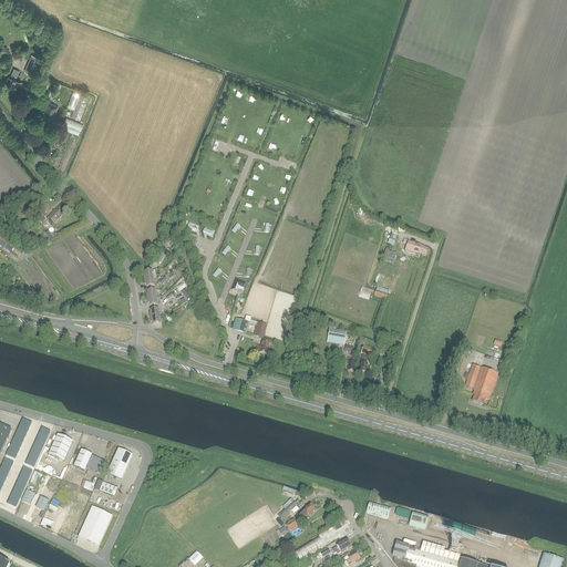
[(22,71),(29,73),(28,76),(34,79),(43,59),(30,53),(22,71)]
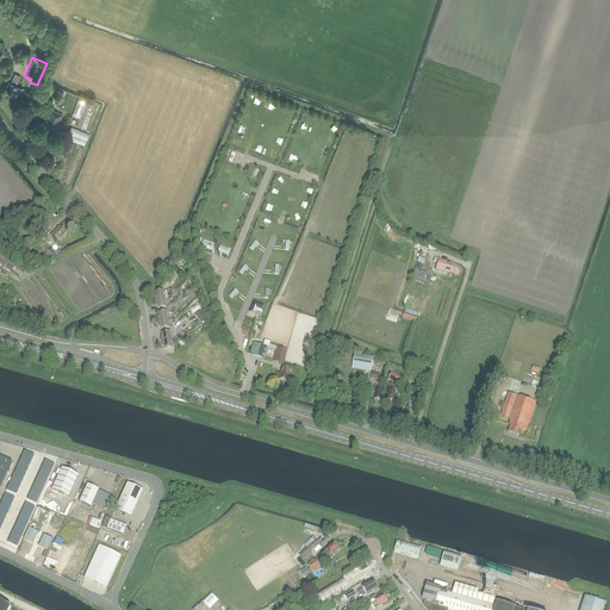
[(5,92),(12,94),(12,95),(13,97),(14,95),(19,98),(23,89),(14,86),(16,83),(18,83),(22,75),(16,73),(11,83),(10,83),(5,92)]
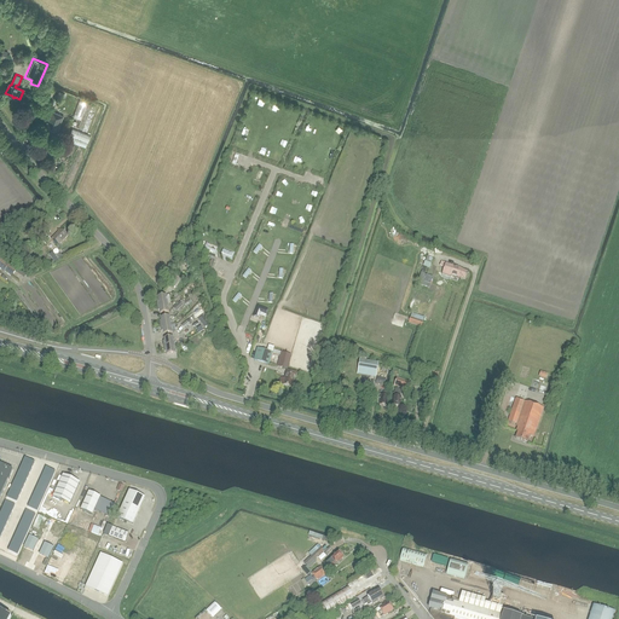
[(87,133),(97,108),(80,100),(74,117),(81,121),(77,129),(87,133)]
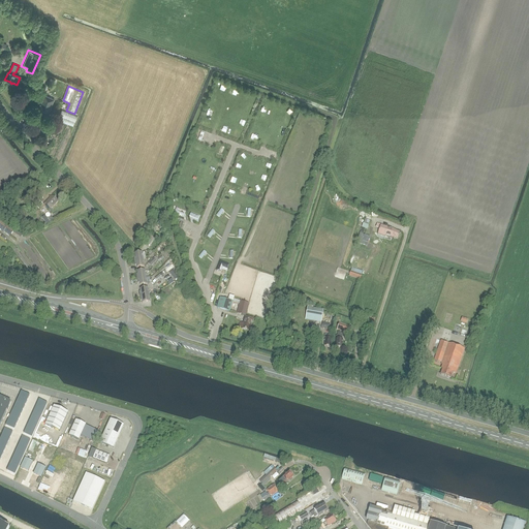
[(40,104),(37,111),(48,115),(51,110),(50,109),(54,100),(45,96),(41,104),(40,104)]
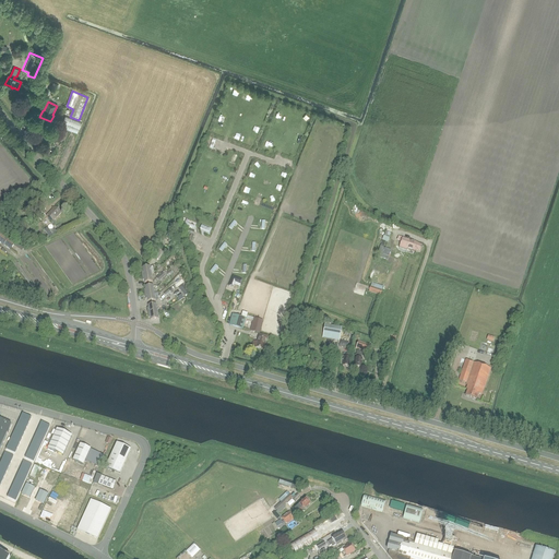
[(82,123),(66,117),(63,123),(80,130),(82,123)]
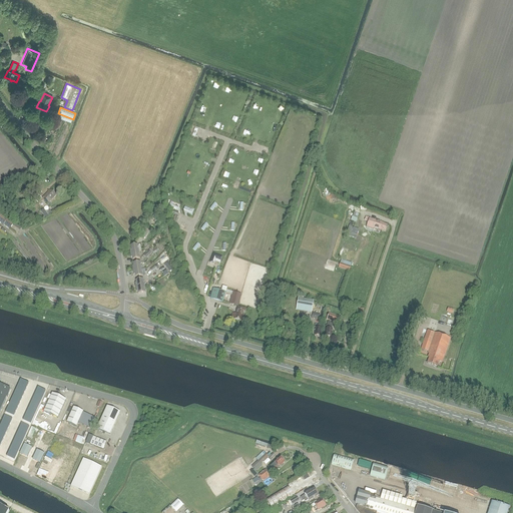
[(36,181),(29,187),(32,191),(39,184),(36,181)]
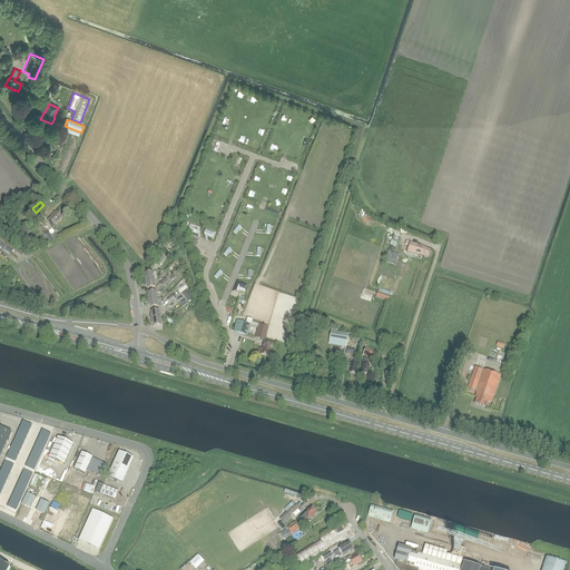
[(62,217),(58,212),(57,213),(56,212),(48,219),(55,226),(62,217)]
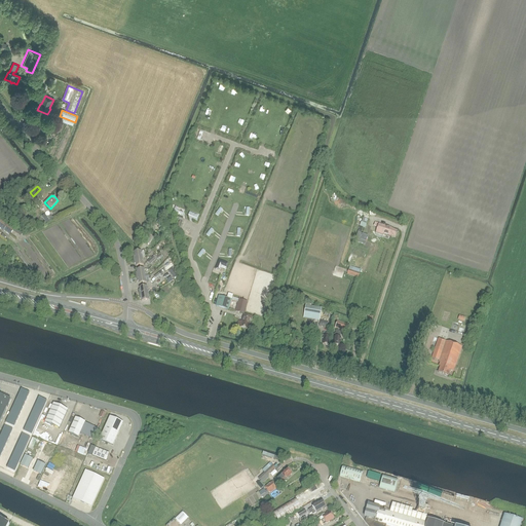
[(13,230),(0,220),(0,228),(4,231),(4,230),(10,234),(13,230)]
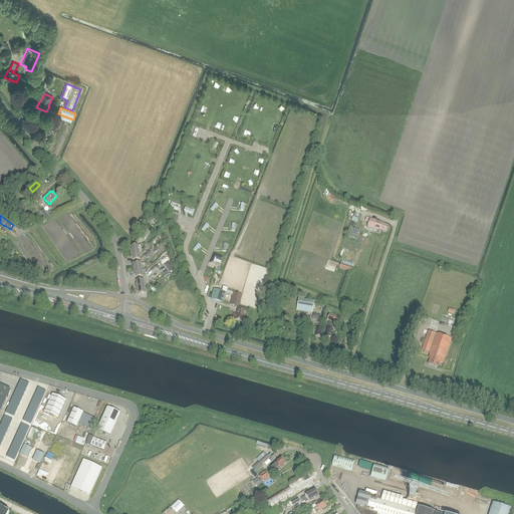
[(155,223),(154,225),(157,228),(159,226),(161,227),(162,226),(160,224),(161,223),(153,217),(151,220),(155,223)]
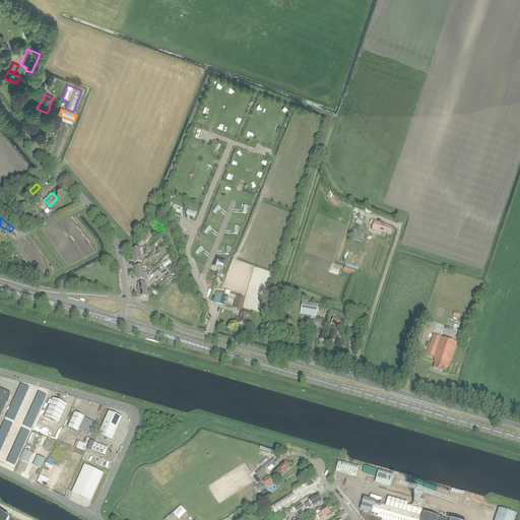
[(387,234),(391,235),(393,229),(389,226),(387,225),(371,220),(370,224),(373,225),(372,230),(379,233),(379,232),(386,235),(387,234)]
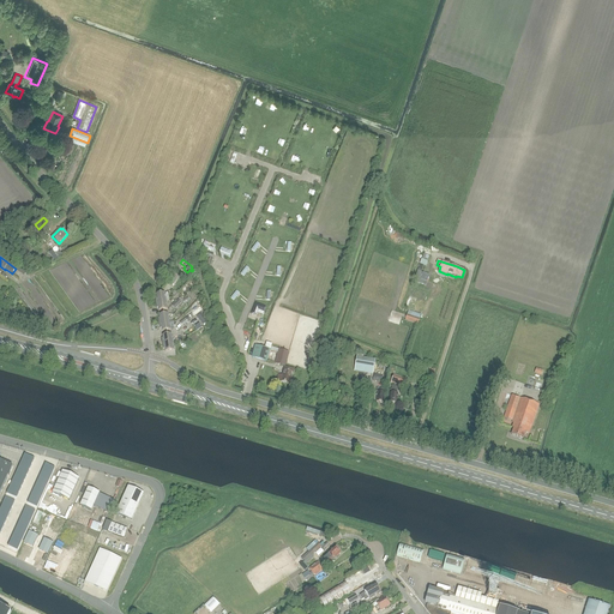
[(429,275),(417,270),(417,271),(414,282),(434,289),(435,286),(427,282),(429,275)]
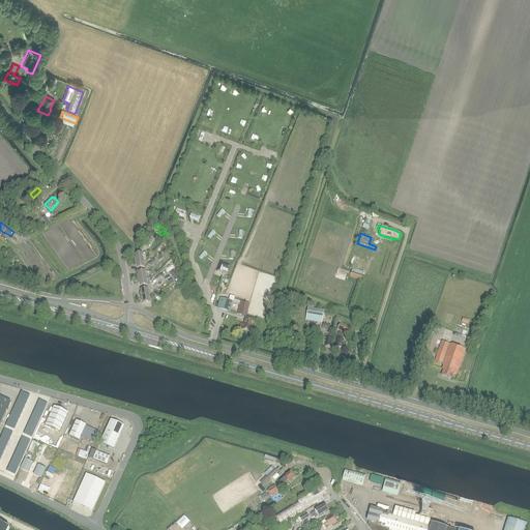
[(135,260),(135,262),(144,260),(142,254),(135,255),(136,257),(134,257),(135,260)]
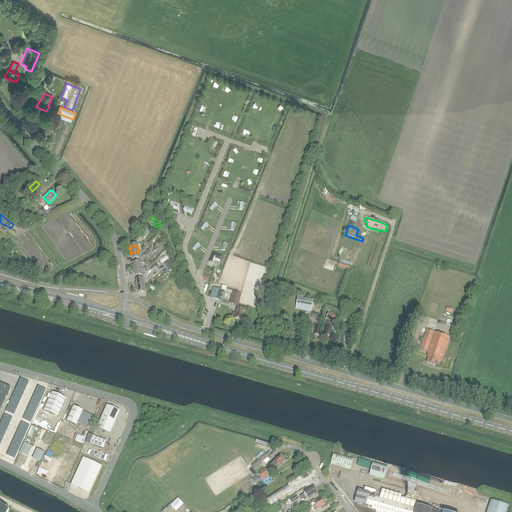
[(148,249),(144,254),(147,257),(154,250),(152,248),(149,250),(148,249)]
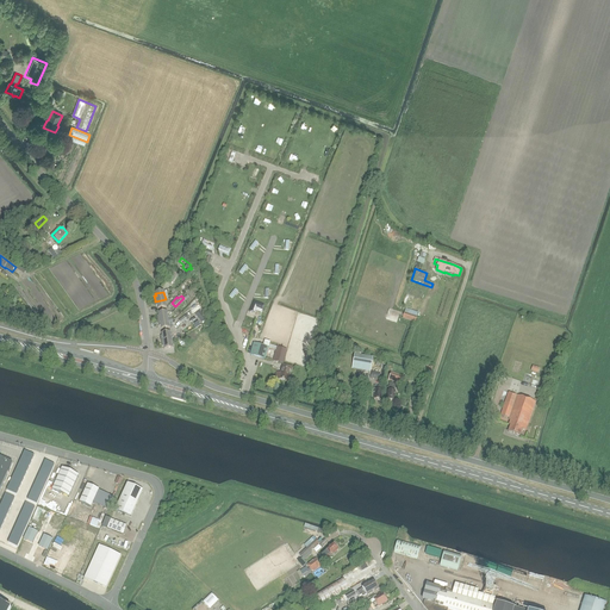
[(254,302),(250,312),(254,315),(256,309),(262,311),(265,306),(254,302)]
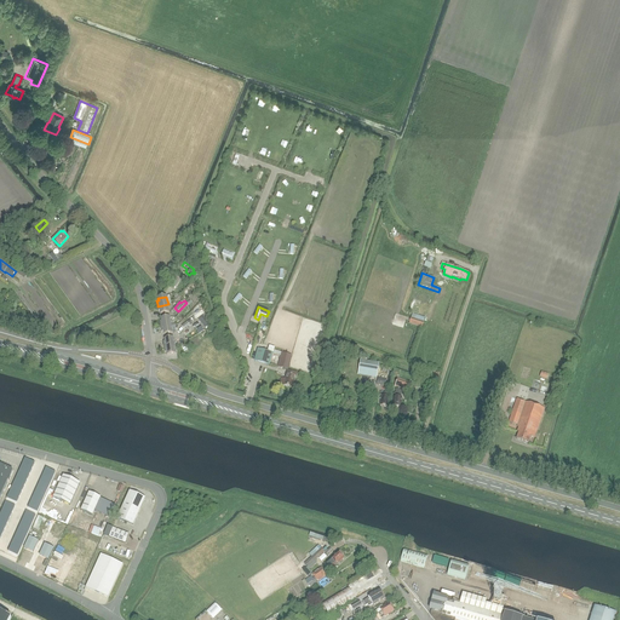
[(413,314),(409,323),(423,328),(425,317),(413,314)]
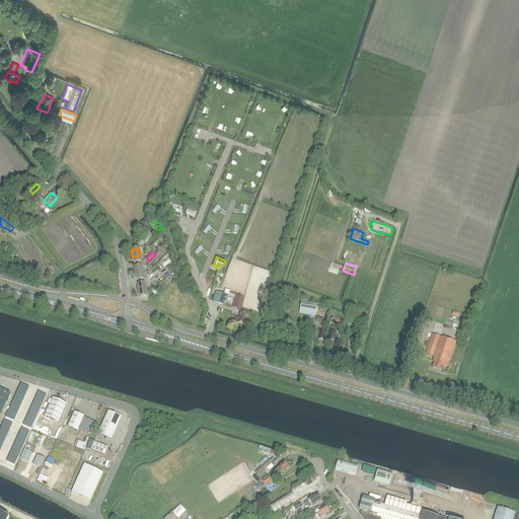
[(171,265),(166,269),(171,275),(176,272),(171,265)]
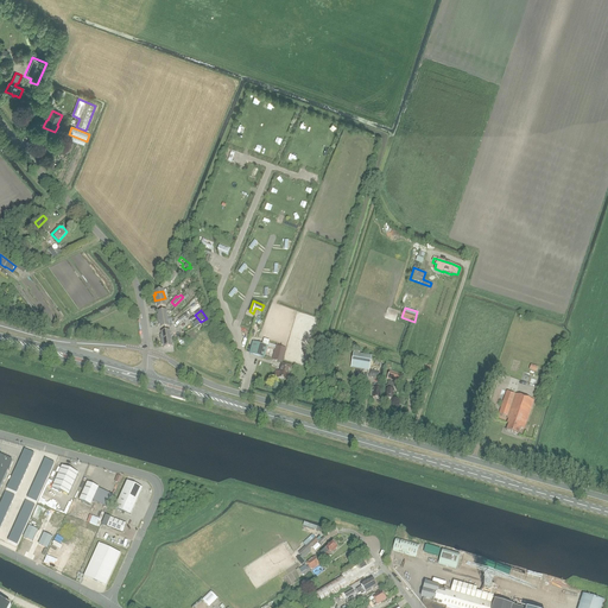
[(157,318),(158,321),(168,320),(166,311),(158,312),(158,315),(157,315),(158,318),(157,318)]
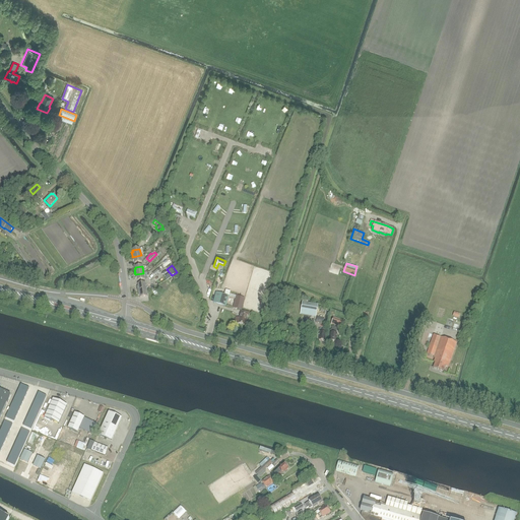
[(137,289),(138,291),(146,290),(145,283),(138,284),(138,286),(137,286),(137,289)]
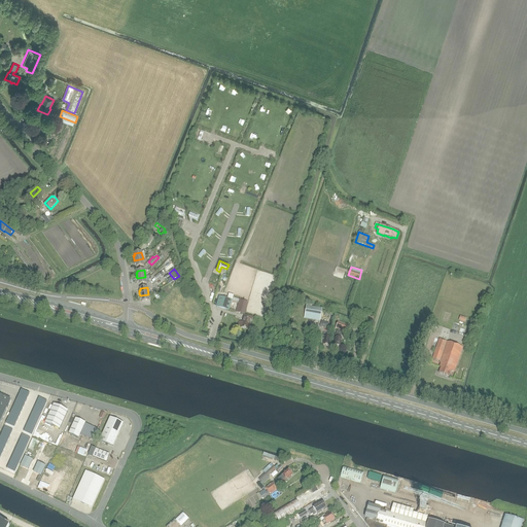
[(149,301),(148,294),(140,295),(140,297),(140,300),(141,300),(142,303),(149,301)]
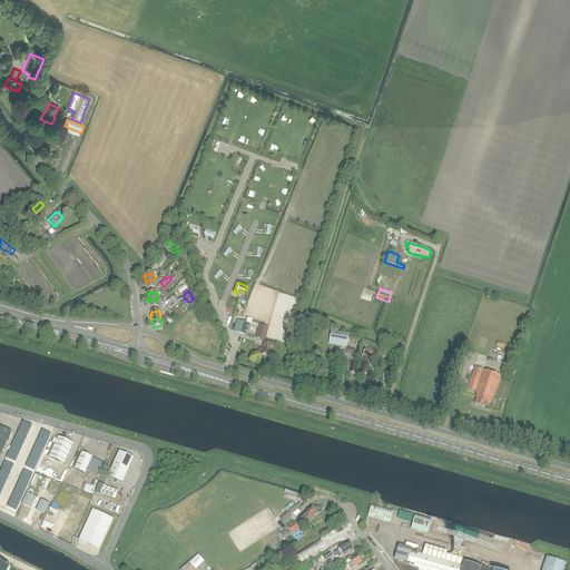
[(236,321),(233,332),(247,336),(251,325),(236,321)]
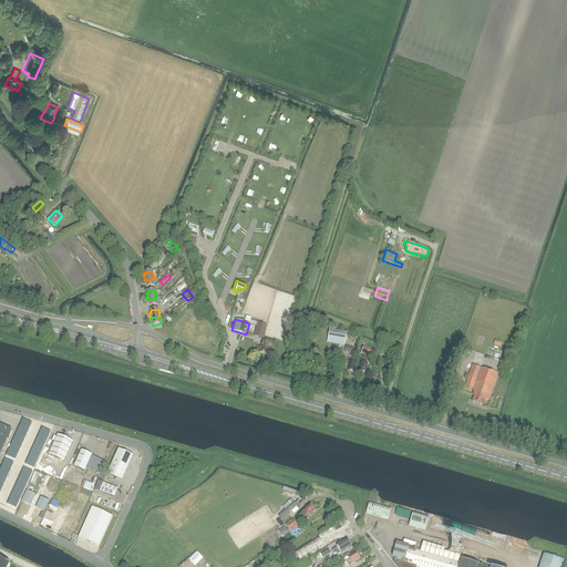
[(257,326),(254,336),(261,338),(265,325),(257,322),(257,326)]
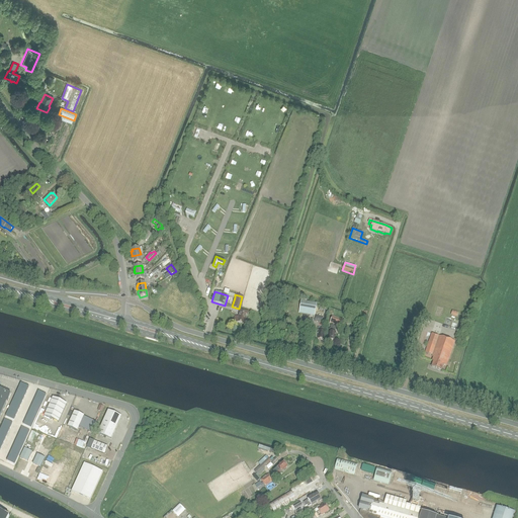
[(298,313),(315,315),(317,305),(300,301),(298,313)]
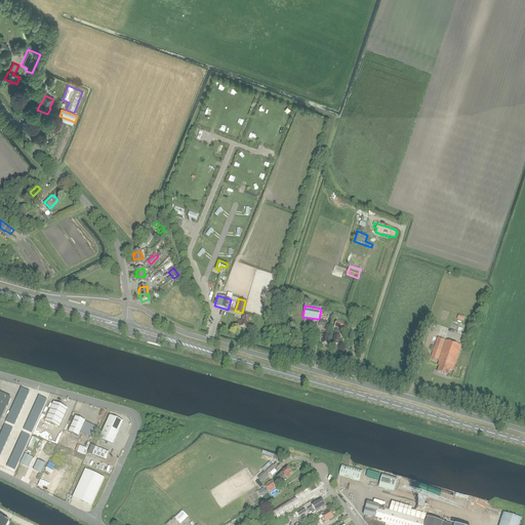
[(251,316),(243,314),(241,321),(238,320),(237,325),(246,328),(247,325),(249,325),(251,316)]
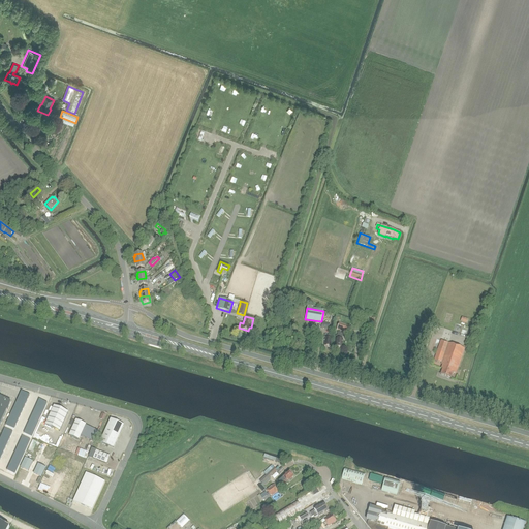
[(339,323),(337,331),(347,334),(349,327),(339,323)]
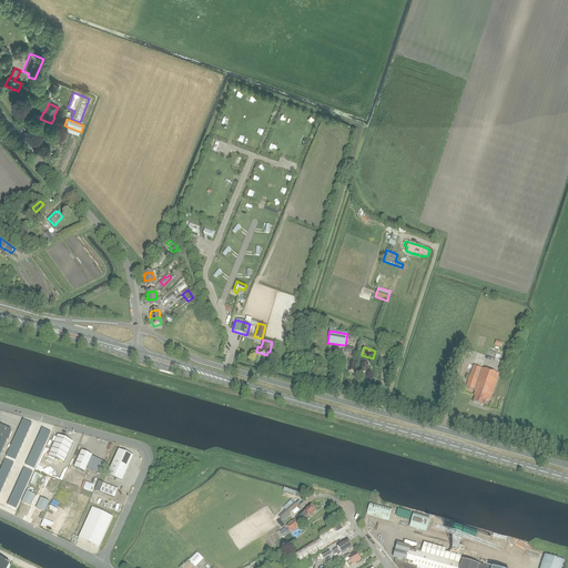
[(397,351),(388,347),(386,353),(389,355),(395,357),(397,351)]
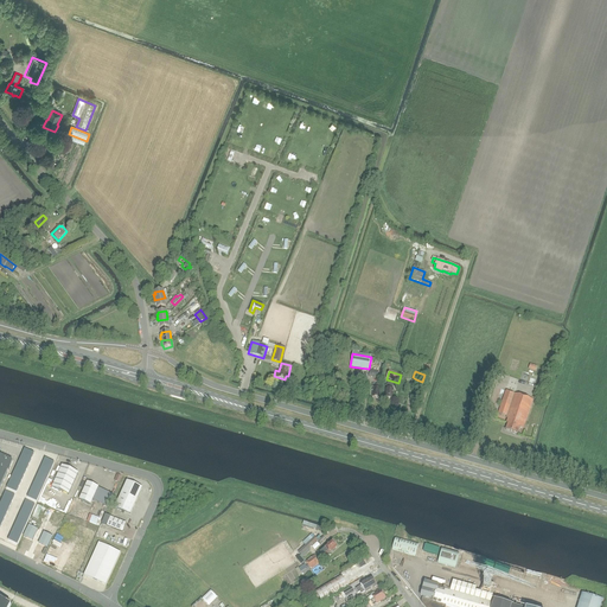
[(519,428),(523,429),(532,400),(505,391),(498,414),(506,416),(506,417),(508,419),(506,423),(508,423),(505,430),(517,434),(519,428)]
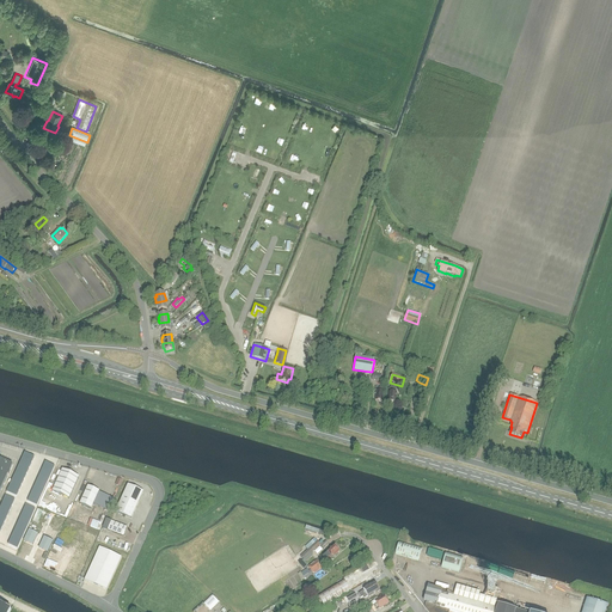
[(26,452),(8,491),(17,495),(35,456),(26,452)]
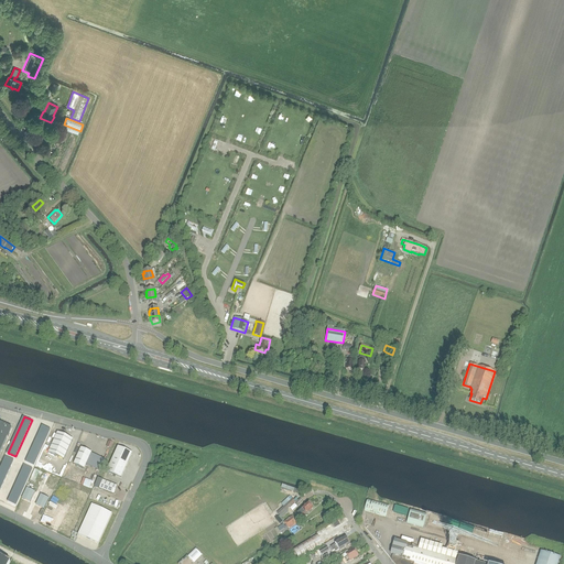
[(0,423),(0,454),(11,429),(0,423)]
